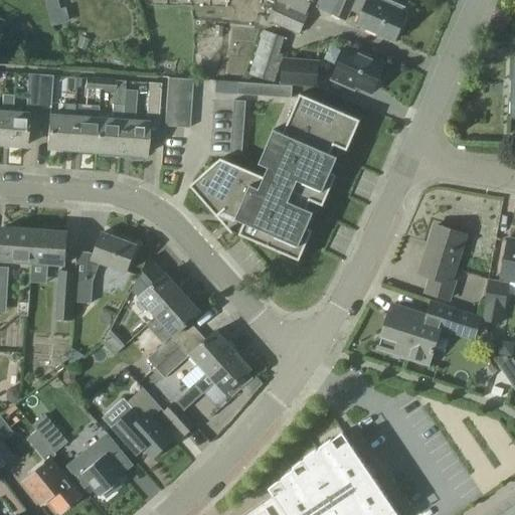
[(311,3),(312,0),(277,0),(268,20),(299,35),(308,14),(306,13),(311,3)]
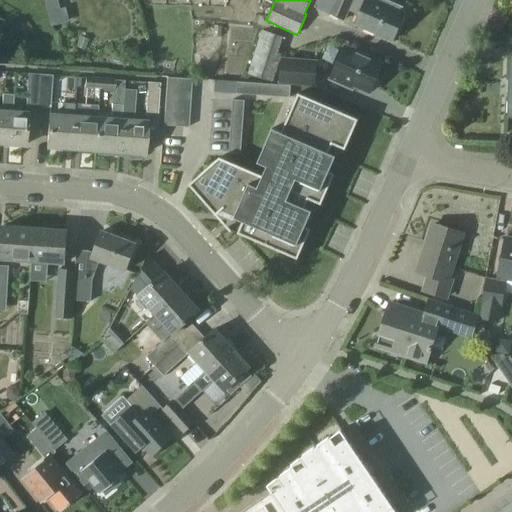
[(316,0),(314,6),(344,20),(348,11),(359,16),(355,25),(391,42),(403,14),(402,13),(403,10),(382,0),(375,0),(375,2),(371,0),(316,0)]
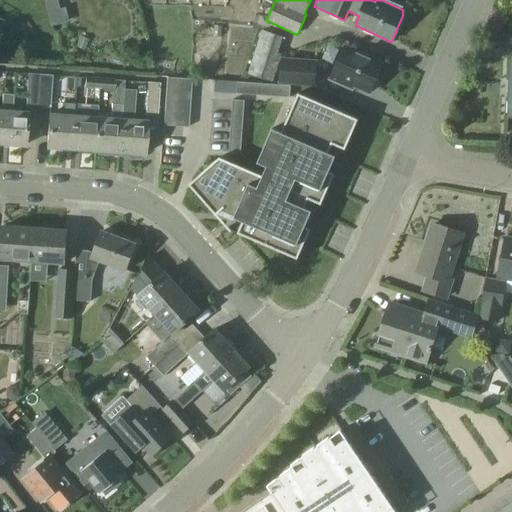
[(272,75),(284,40),(264,33),(251,68),(272,75)]
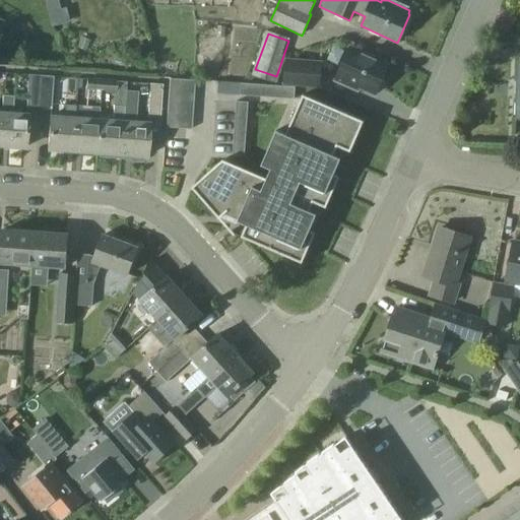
[(380,92),(385,83),(382,80),(388,65),(350,48),(335,82),(348,87),(350,83),(374,94),(376,91),(380,92)]
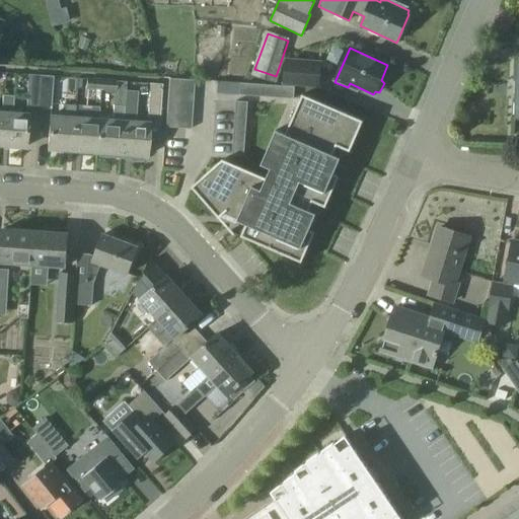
[(284,80),(320,83),(322,61),(286,58),(284,80)]
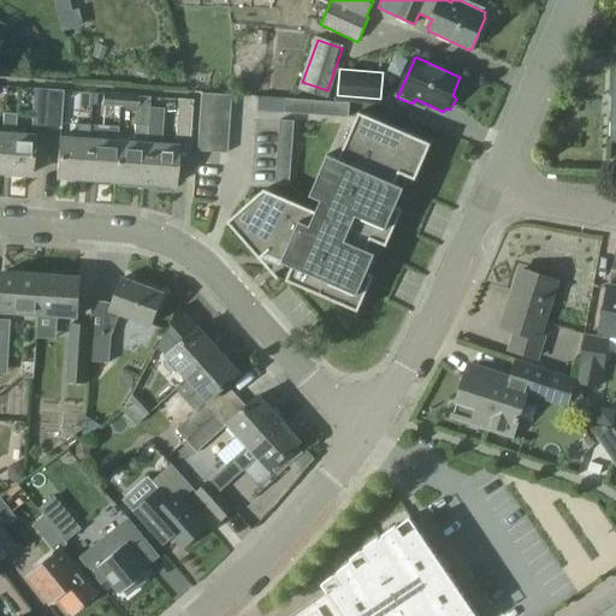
[(46,129),(48,89),(34,88),(30,128),(45,129),(46,129)]
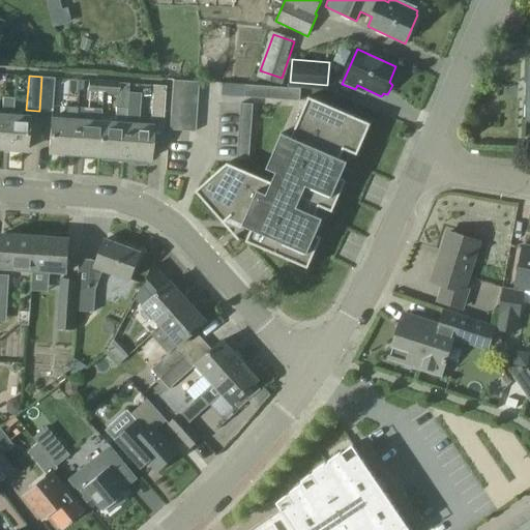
[(52,111),(54,78),(41,77),(39,111),(52,111)]
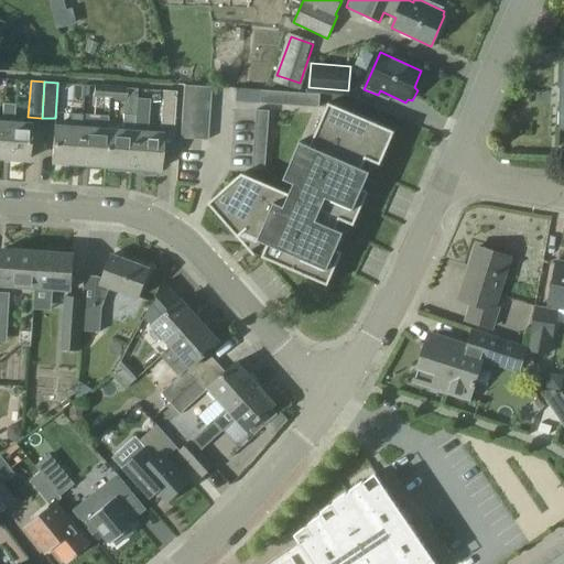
[(109,98),(109,87),(94,86),(93,97),(109,98)]
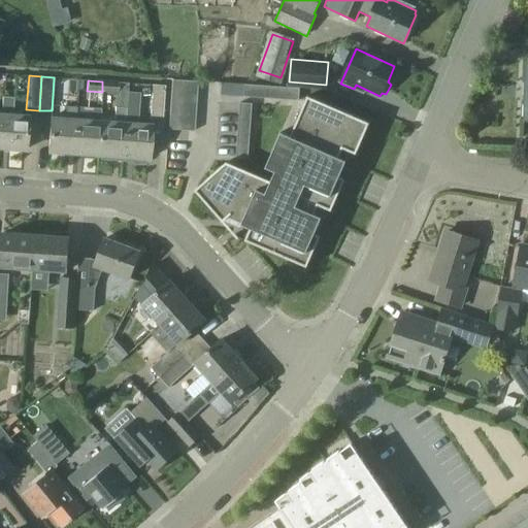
[(118,93),(118,83),(102,81),(102,92),(118,93)]
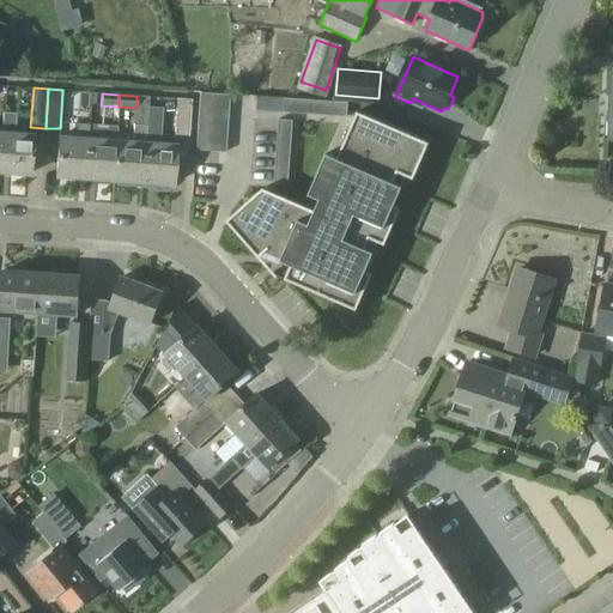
[(199,95),(195,152),(225,155),(229,97),(199,95)]
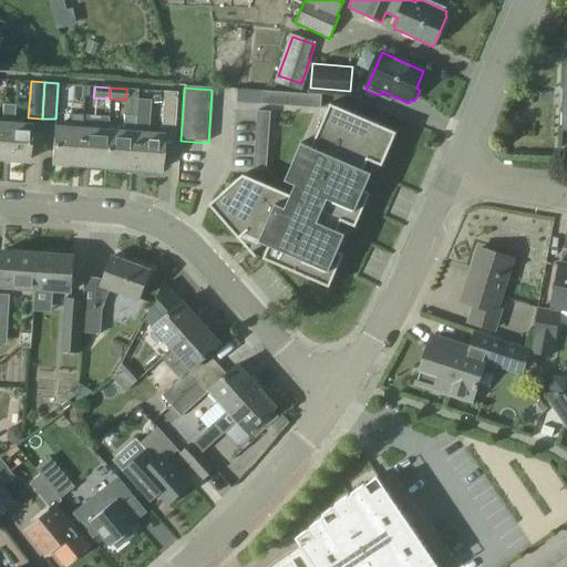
[(174,127),(177,92),(163,91),(161,126),(174,127)]
